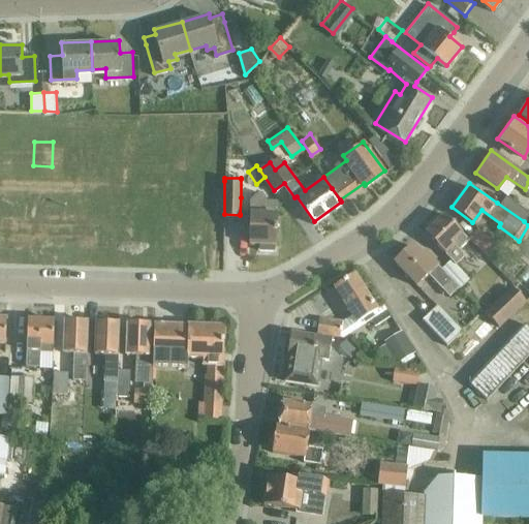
[(250,212),(249,242),(259,242),(259,248),(275,248),(275,243),(277,243),(278,198),(268,197),(259,189),(250,197),(250,212)]
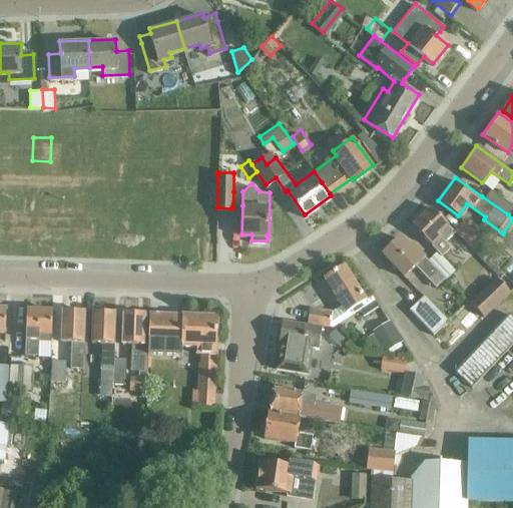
[(512,202),(490,185),(482,196),(508,214),(512,206),(512,202)]
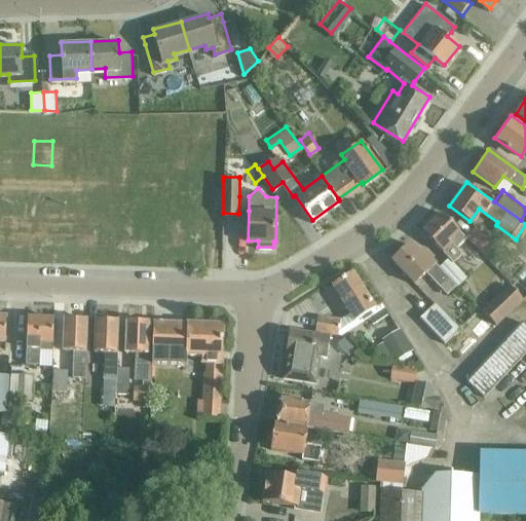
[(0,236),(16,237),(17,197),(0,196),(0,236)]
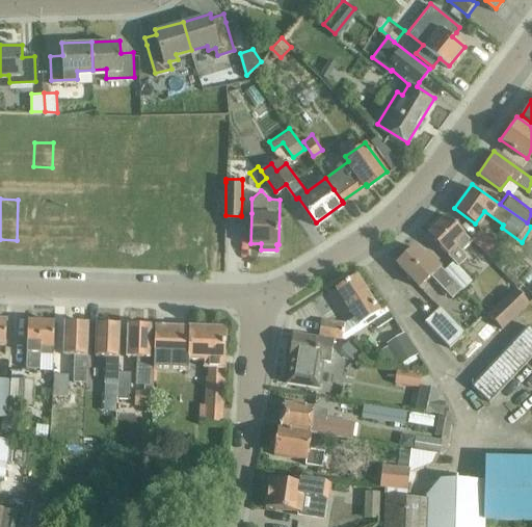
[(38,241),(40,201),(18,200),(17,240),(38,241)]
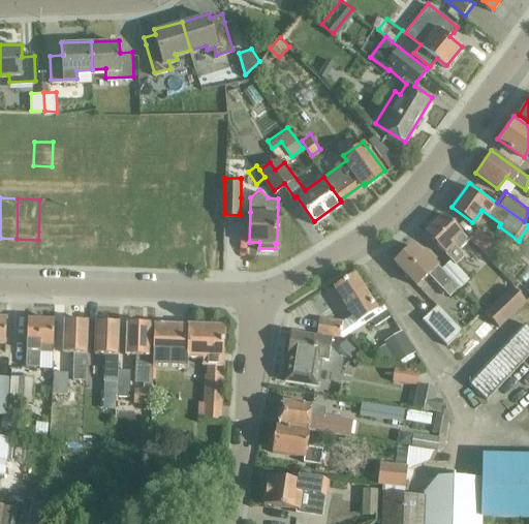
[(60,241),(62,201),(39,199),(38,240),(60,241)]
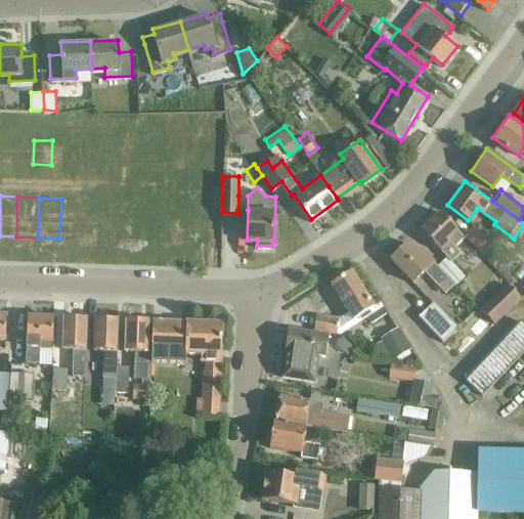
[(82,240),(83,199),(61,199),(59,239),(82,240)]
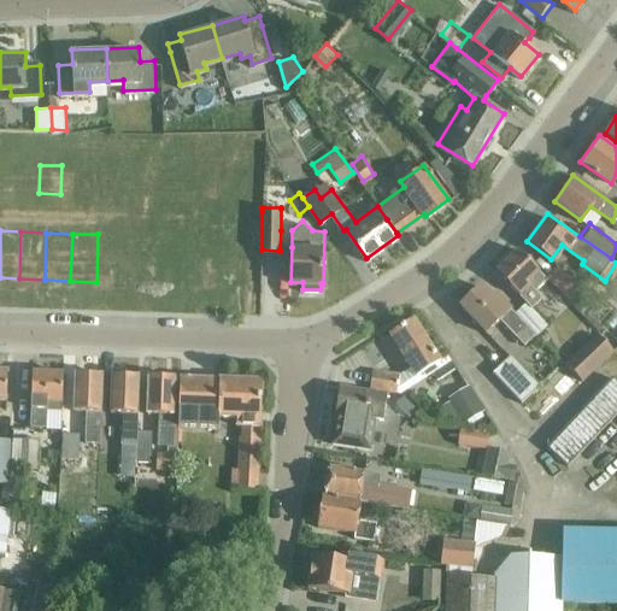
[(122,282),(124,235),(98,234),(97,282),(122,282)]
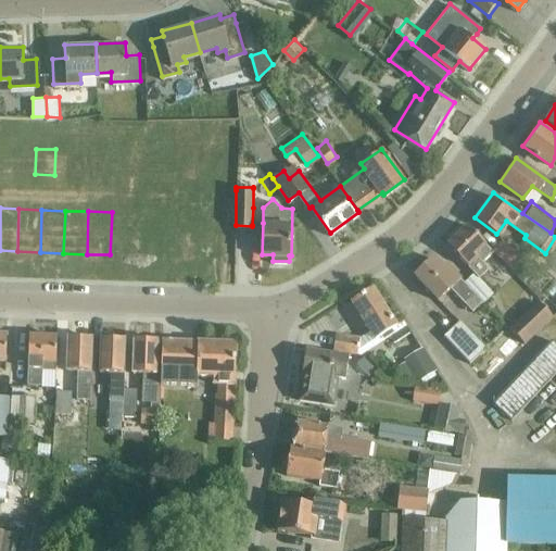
[(134,255),(135,213),(112,212),(110,254),(134,255)]
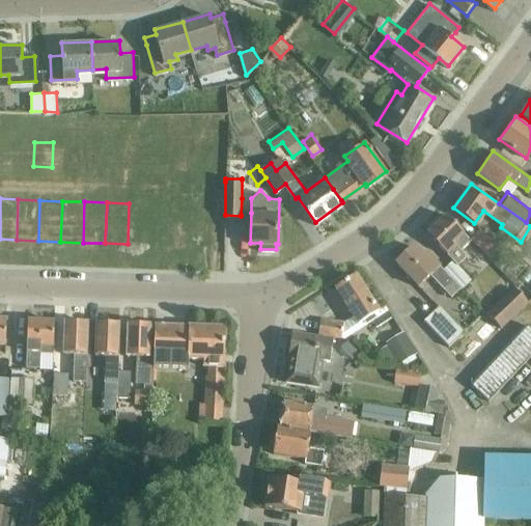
[(149,245),(150,204),(129,203),(128,244),(149,245)]
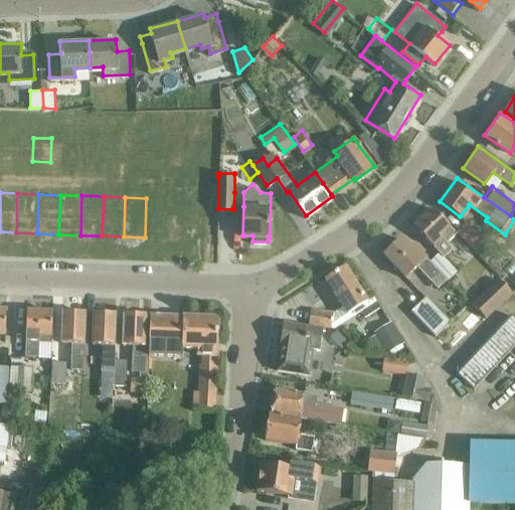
[(166,237),(168,198),(146,198),(145,237),(166,237)]
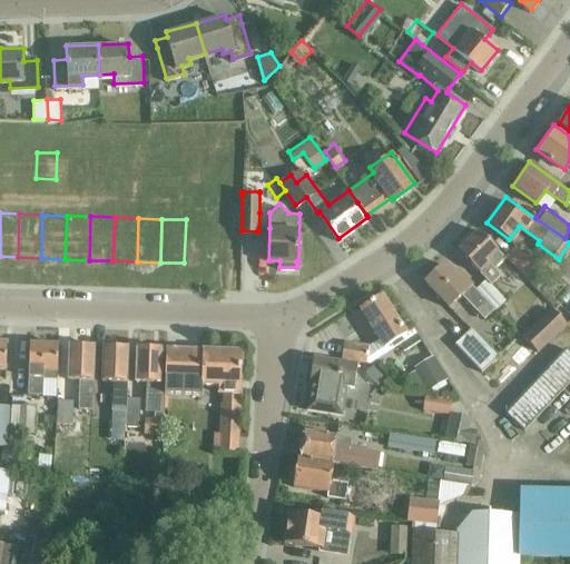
[(208,264),(209,220),(186,219),(184,263),(208,264)]
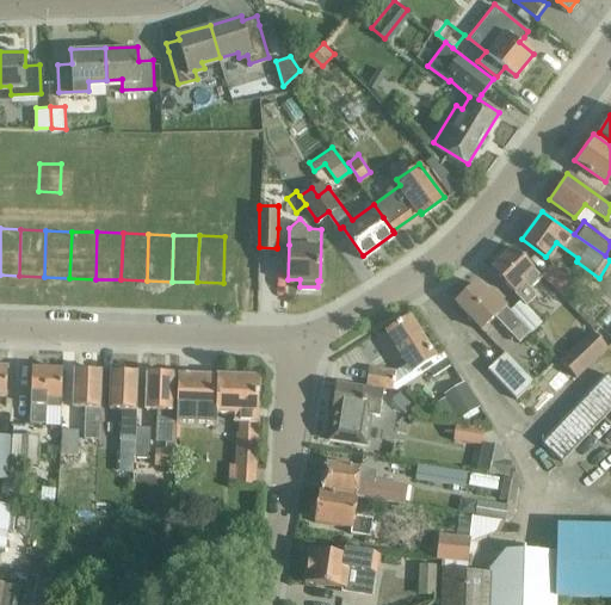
[(501,257),(491,266),(522,298),(510,309),(530,331),(531,332),(542,321),(525,302),(537,291),(530,284),(541,275),(531,266),(512,245),(510,247),(506,245),(499,252),(501,257)]
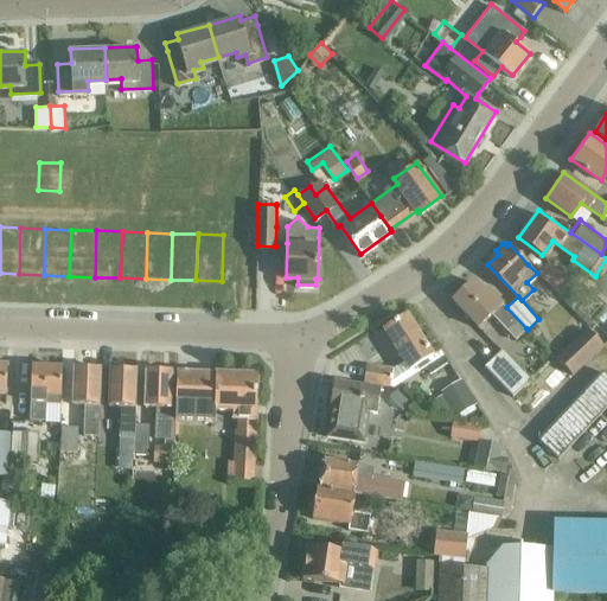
[(547,260),(536,270),(557,291),(567,280),(547,260)]
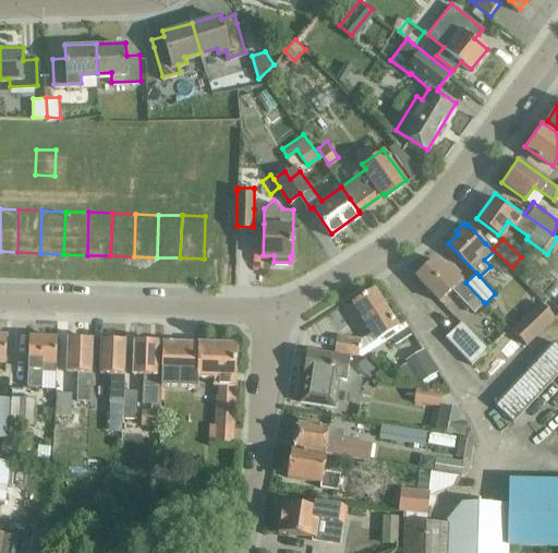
[(484,302),(465,283),(447,263),(444,266),(434,257),(416,273),(440,300),(452,289),(474,312),(484,302)]
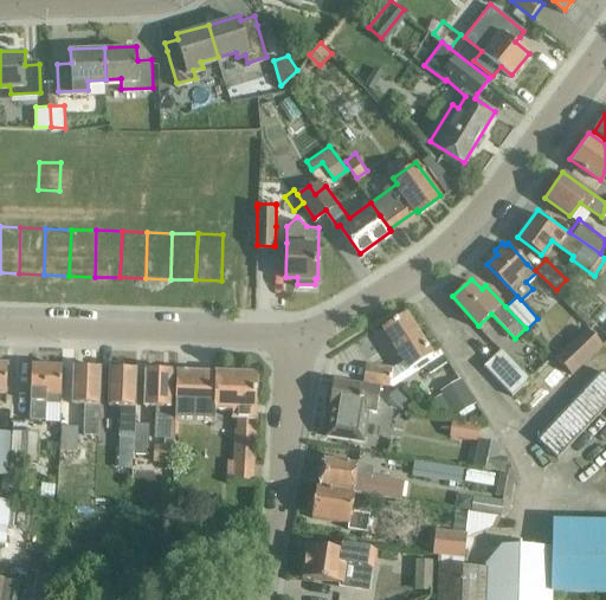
[(432,350),(407,309),(384,324),(385,326),(380,329),(389,344),(394,341),(410,366),(423,357),(424,361),(425,363),(430,369),(447,359),(447,357),(440,346),(432,350)]
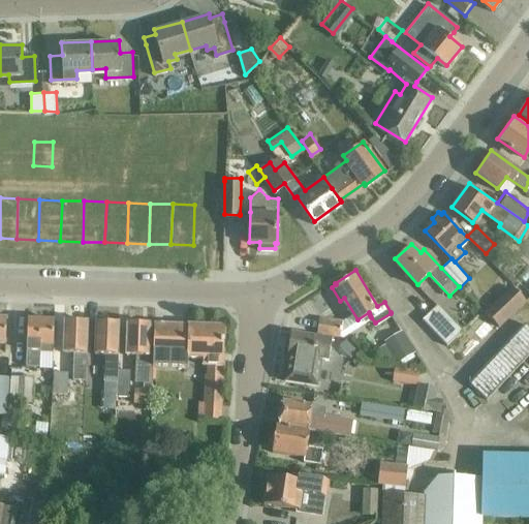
[(484,312),(497,325),(524,299),(510,285),(484,312)]
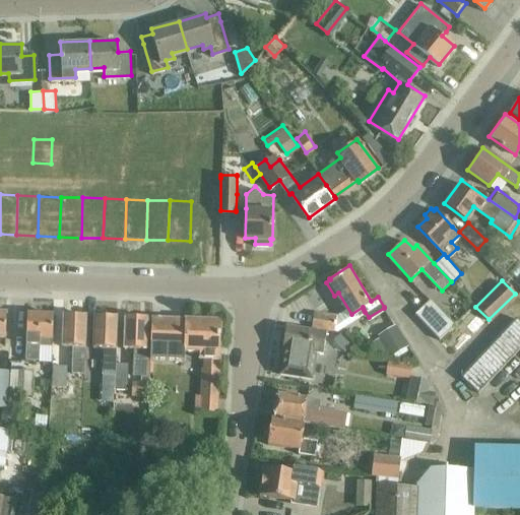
[(438,338),(454,324),(429,298),(414,312),(438,338)]
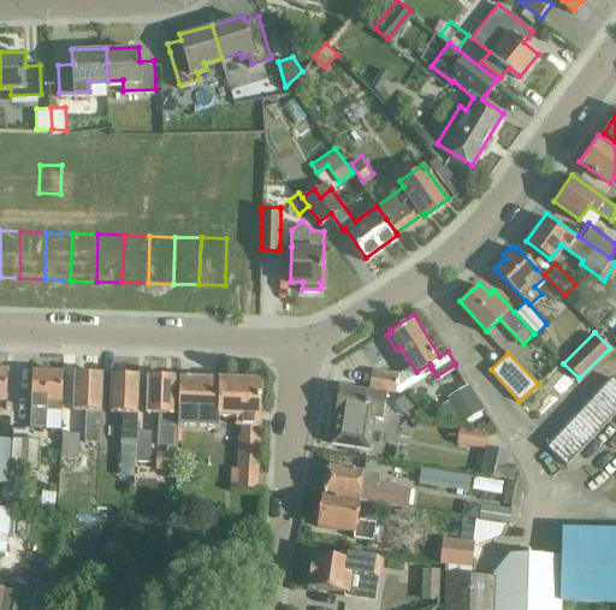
[(396,388),(398,369),(372,366),(368,383),(396,388)]
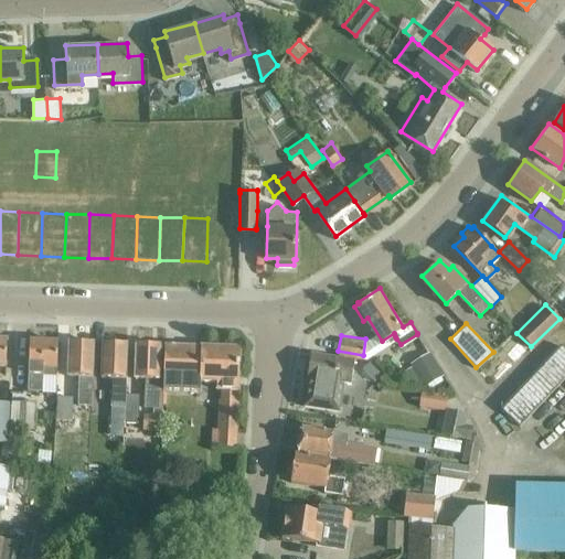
[(42,388),(56,389),(57,339),(30,339),(27,388),(42,388)]
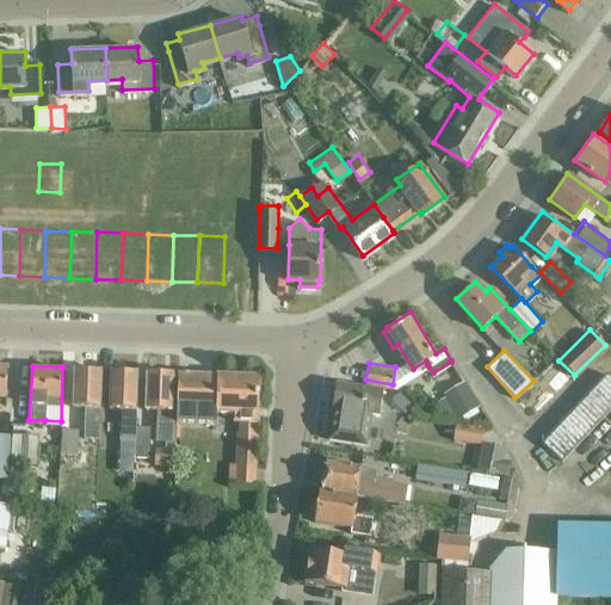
[(74,368),(73,405),(86,406),(86,415),(85,436),(98,436),(98,433),(102,368),(74,368)]
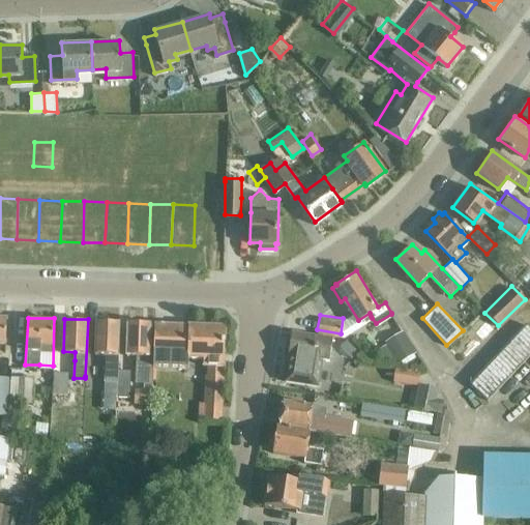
[(116,392),(117,368),(119,320),(96,319),(95,352),(106,352),(105,392),(116,392)]
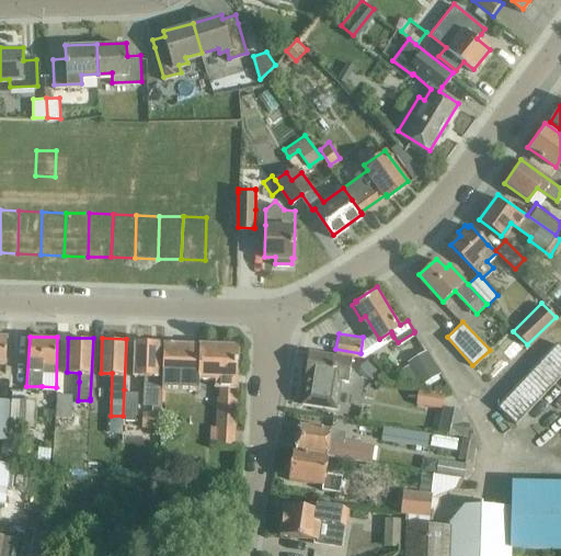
[(135,339),(134,374),(145,374),(144,403),(152,403),(152,409),(144,408),(142,423),(146,423),(160,424),(161,405),(162,386),(158,386),(159,340),(135,339)]
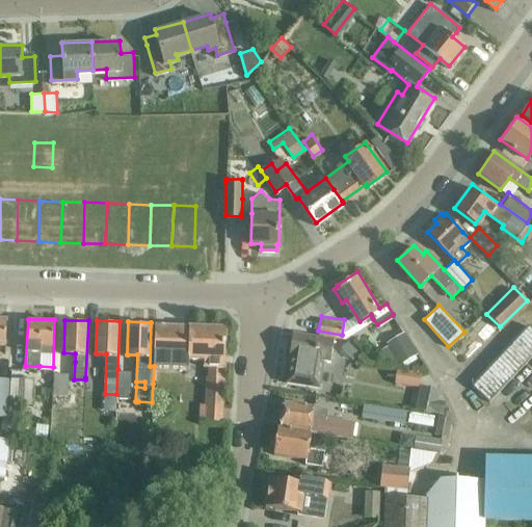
[(222,403),(225,325),(156,322),(154,365),(188,366),(189,357),(205,357),(205,364),(209,364),(209,374),(208,374),(207,403),(222,403)]
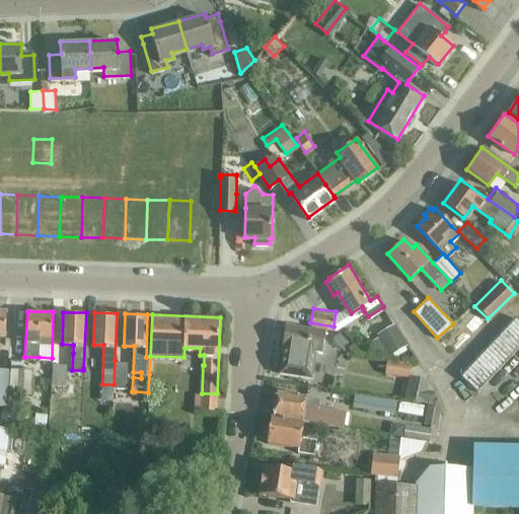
[(476,390),(518,342),(518,320),(514,316),(459,373),(476,390)]
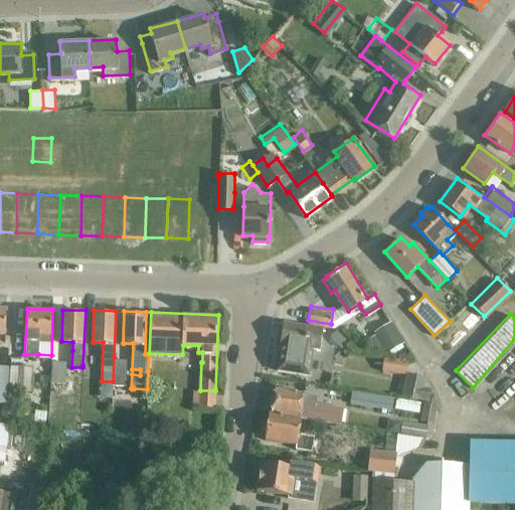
[(320,347),(324,326),(284,320),(281,341),(291,342),(288,368),(307,371),(310,345),(320,347)]
